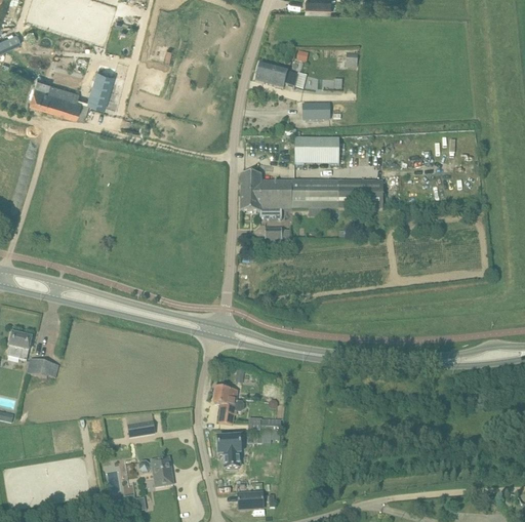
[(306,0),(305,11),(324,11),(324,0),(306,0)]
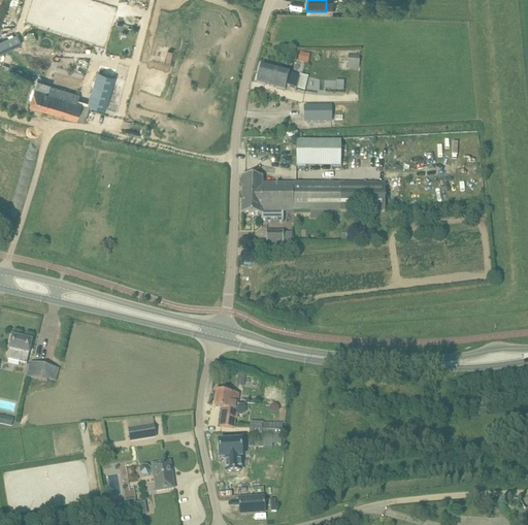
[(0,38),(0,51),(22,41),(18,31),(0,38)]
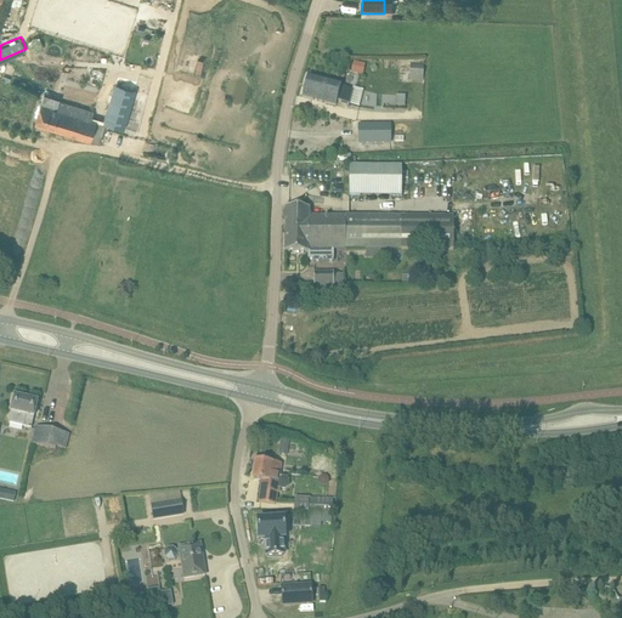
[(351,57),(350,68),(362,69),(363,58),(351,57)]
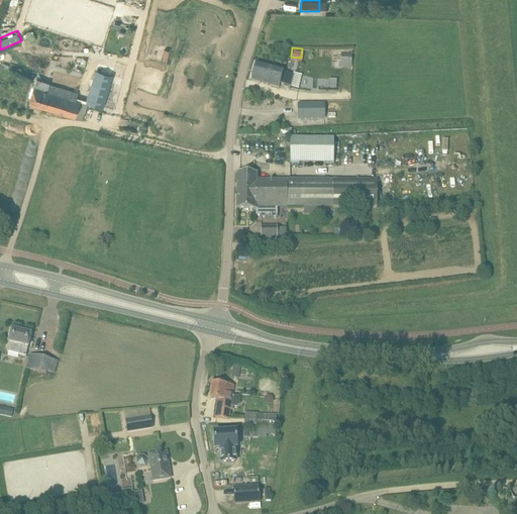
[(342,49),(341,64),(350,64),(351,50),(342,49)]
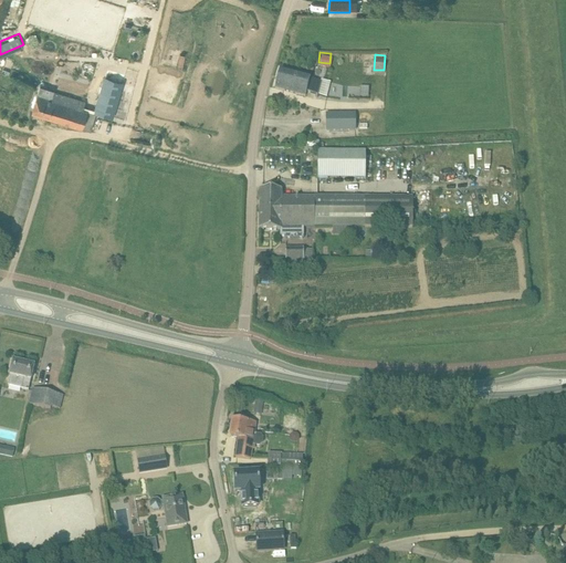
[(321,74),(324,65),(313,63),(311,72),(321,74)]
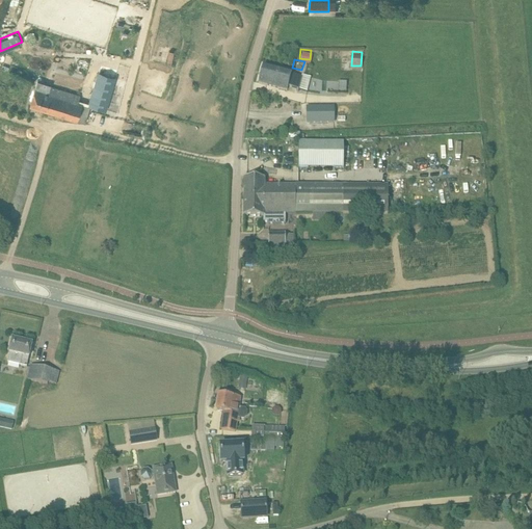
[(263,61),(259,80),(287,87),(288,83),(303,87),(308,74),(302,72),(301,74),(291,71),(292,69),(263,61)]
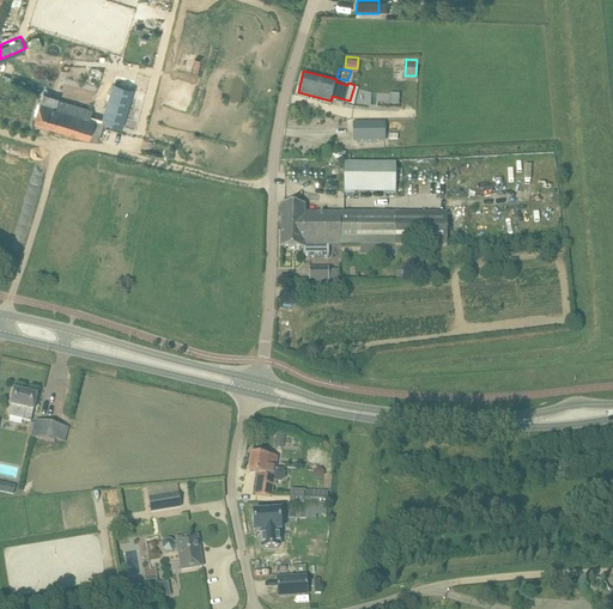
[(369,102),(399,102),(399,89),(370,87),(369,102)]
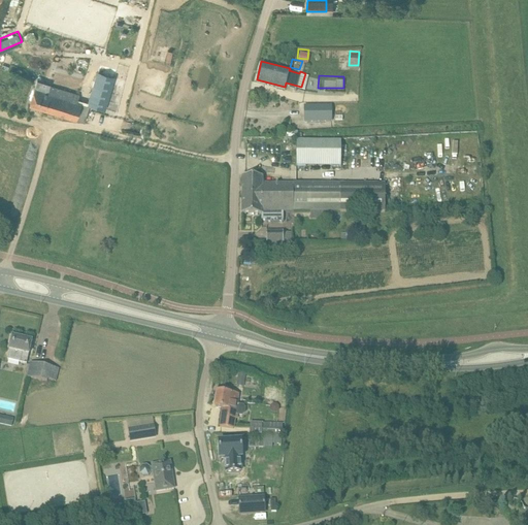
[(35,86),(30,102),(76,118),(81,100),(77,99),(79,92),(51,83),(48,90),(35,86)]
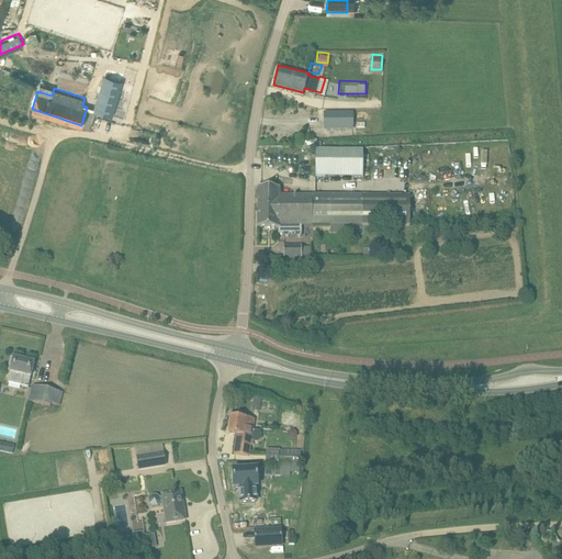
[(325,110),(325,126),(352,126),(352,110),(325,110)]
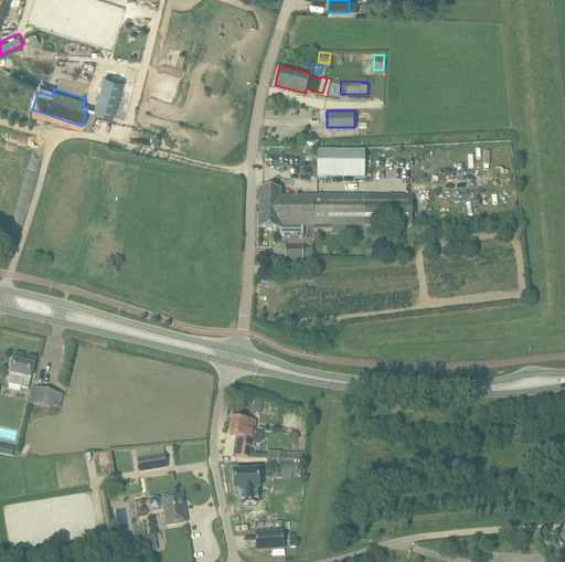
[(396,148),(319,147),(319,175),(396,176),(396,148)]
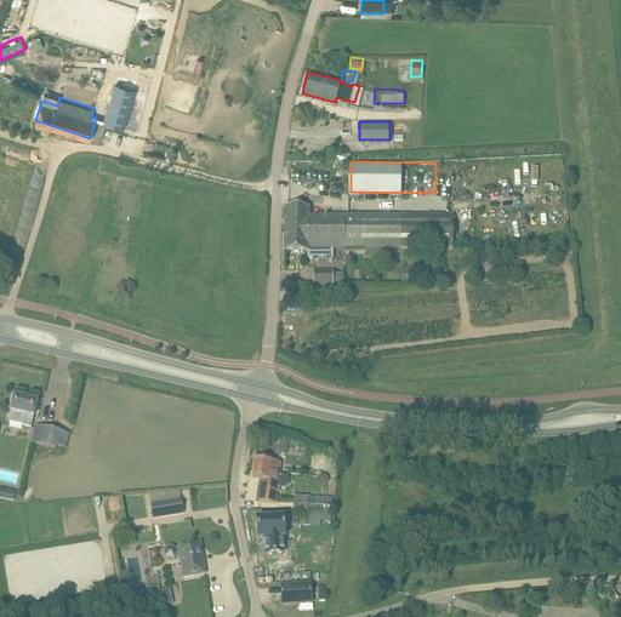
[(308,204),(285,204),(284,249),(307,249),(307,256),(313,256),(313,258),(332,260),(332,245),(347,245),(348,212),(308,212),(308,204)]
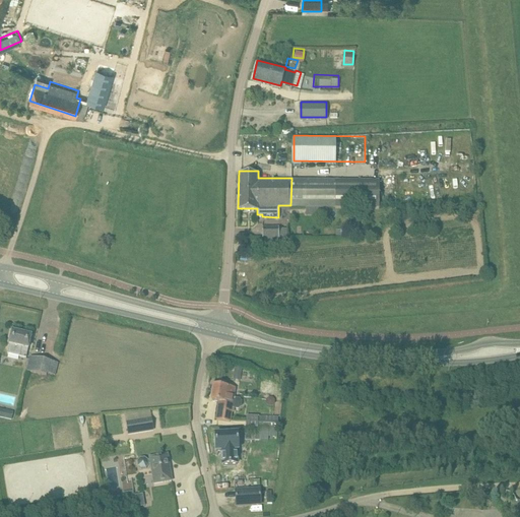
[(314,179),(291,178),(290,205),(379,205),(380,179),(335,179),(314,179)]
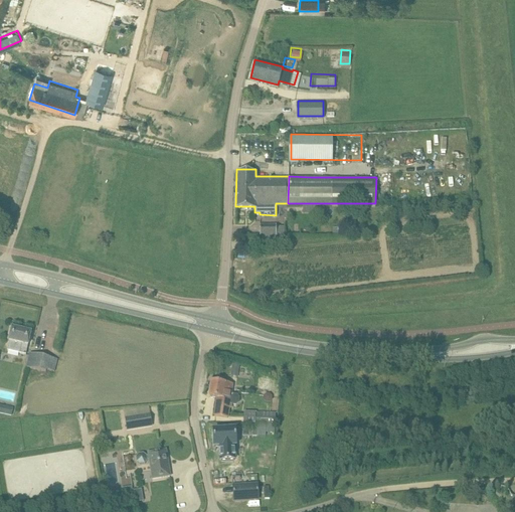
[(277,233),(277,222),(260,222),(260,233),(277,233)]
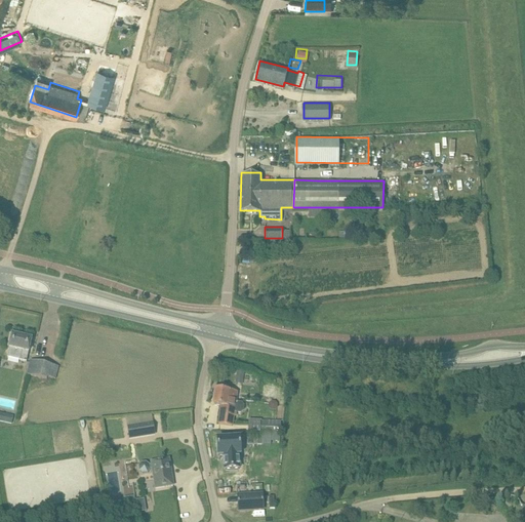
[(7,354),(19,357),(27,359),(29,350),(32,335),(12,331),(7,354)]
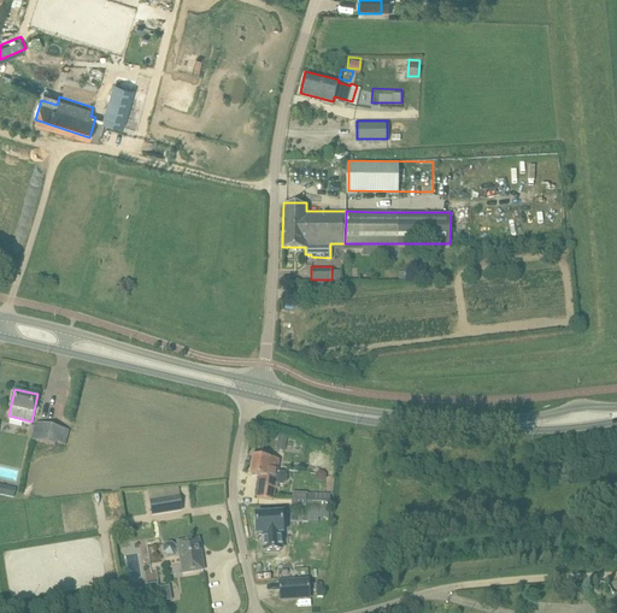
[(31,436),(57,442),(57,438),(66,441),(70,428),(35,419),(31,436)]
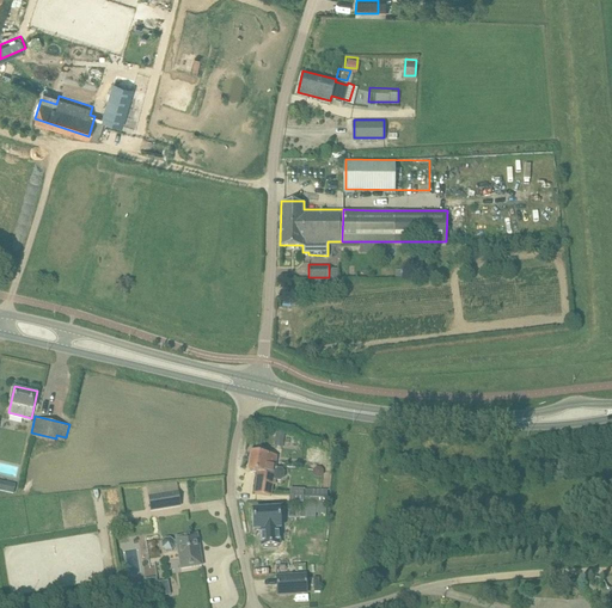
[(275,443),(282,444),(285,430),(277,429),(275,443)]
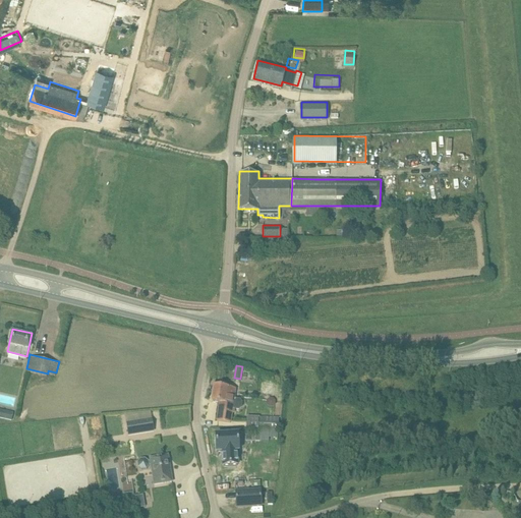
[(212,399),(220,400),(217,418),(230,419),(232,410),(235,410),(235,407),(238,407),(242,404),(242,400),(240,396),(234,396),(235,387),(214,384),(212,399)]
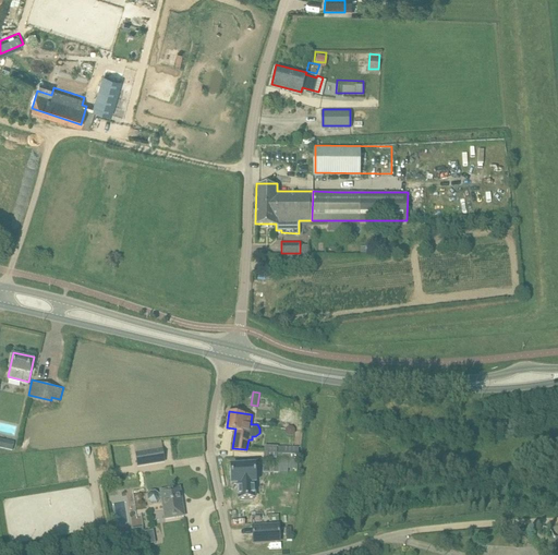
[(7,437),(4,446),(12,447),(14,439),(7,437)]
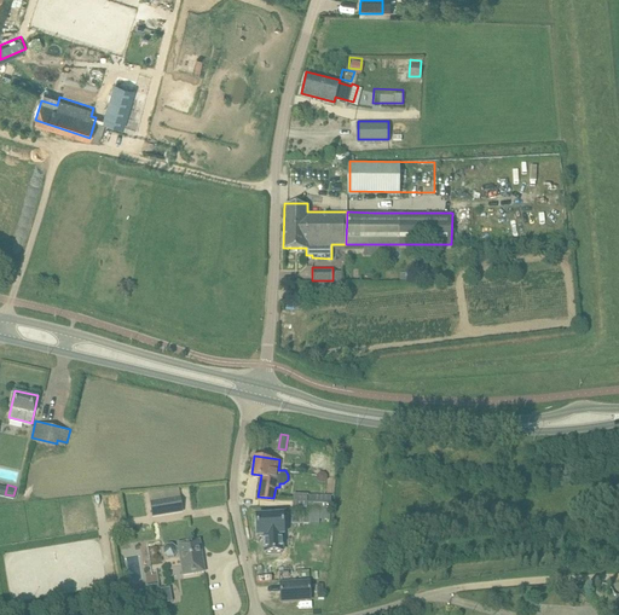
[(307,505),(333,506),(333,497),(307,497),(307,491),(293,491),(293,505),(307,505)]
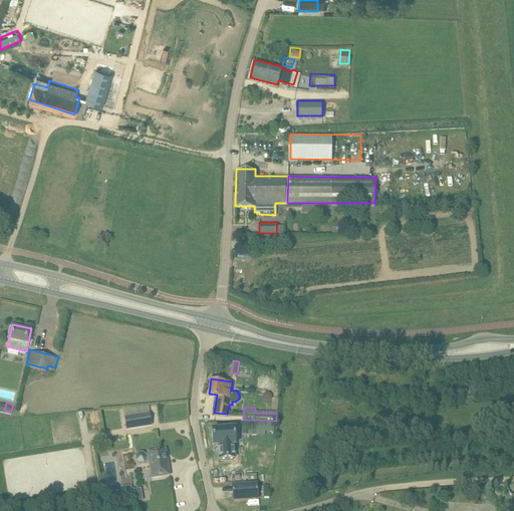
[(124,415),(126,428),(153,424),(151,411),(124,415)]
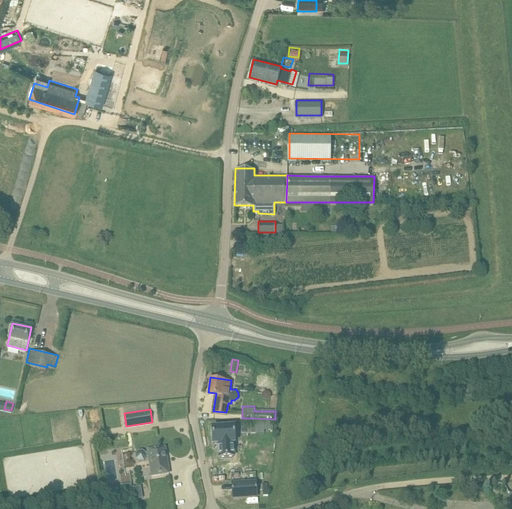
[(234,424),(212,425),(213,441),(219,440),(220,454),(233,454),(232,440),(235,440),(234,424)]
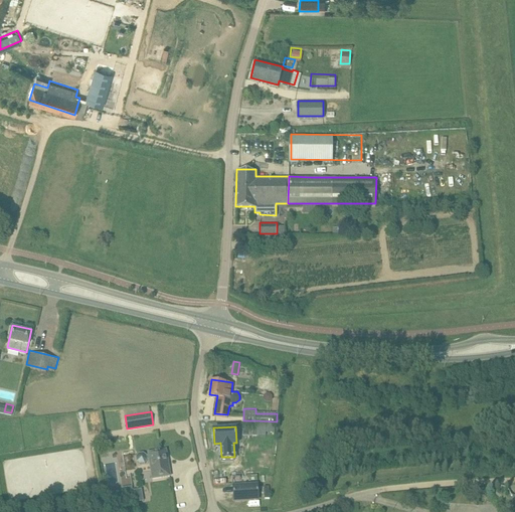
[(139,451),(136,455),(137,460),(141,462),(145,461),(148,458),(149,457),(152,476),(170,474),(166,448),(148,450),(148,453),(147,453),(143,450),(139,451)]
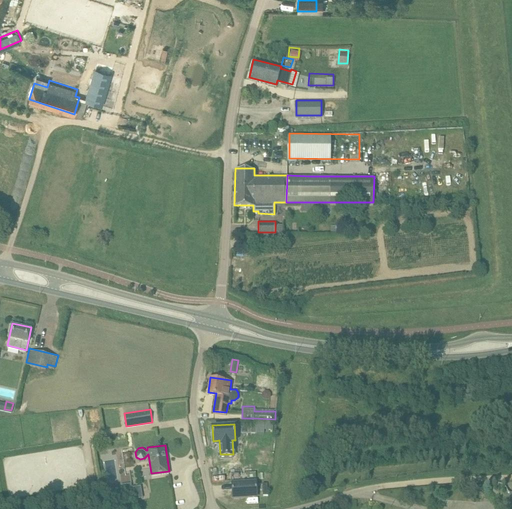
[(257,494),(256,479),(232,480),(233,495),(257,494)]
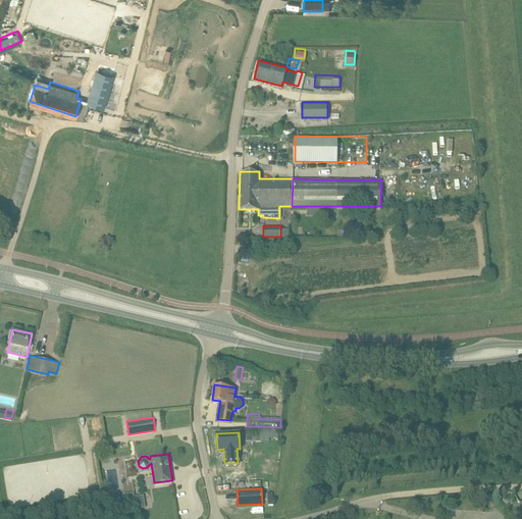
[(144,494),(136,495),(138,507),(146,505),(144,494)]
